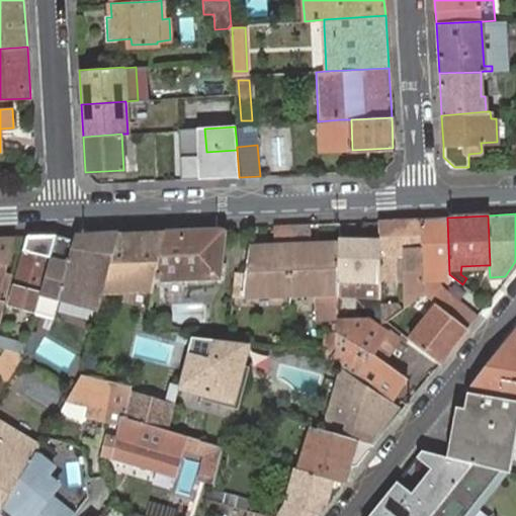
[(447,218),(420,219),(422,278),(449,277),(449,274),(447,218)]
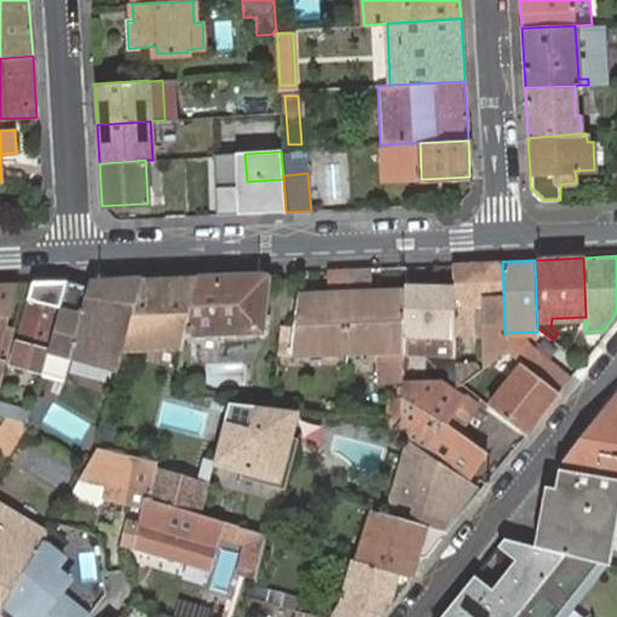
[(453,264),(453,286),(454,335),(483,334),(484,367),(505,352),(505,333),(502,261),(453,264)]
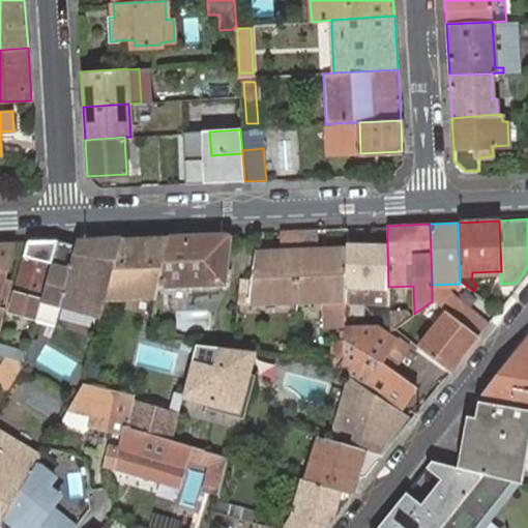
[(298,230),(299,251),(315,250),(315,229),(298,230)]
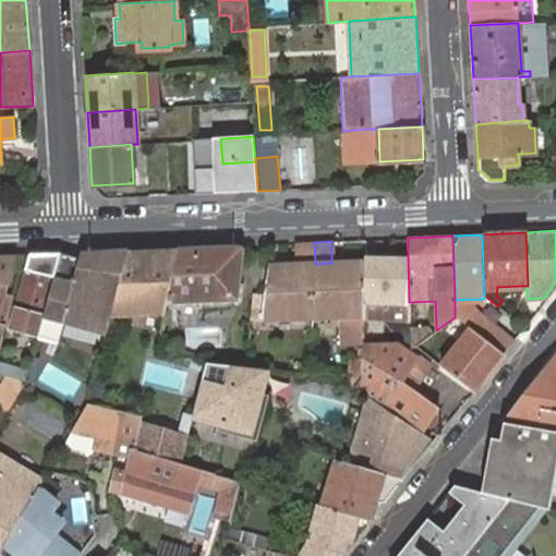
[(315,264),(314,242),(298,242),(299,264),(315,264)]
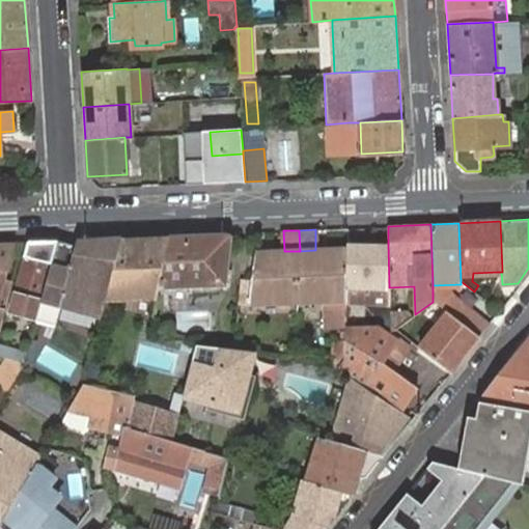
[(227,233),(169,235),(159,288),(226,286),(230,238),(230,237),(230,235),(229,235),(229,234),(229,233),(228,233),(227,233)]
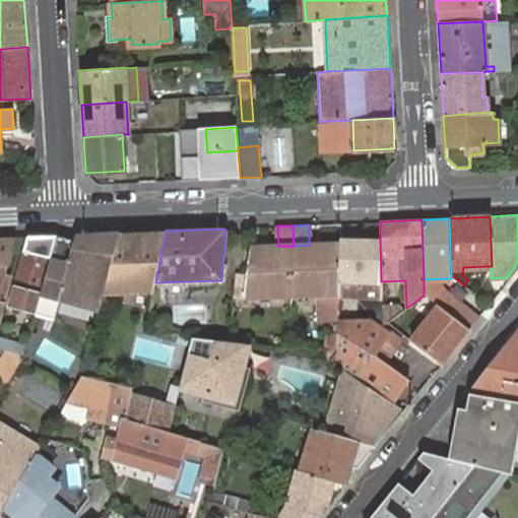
[(104,287),(100,306),(111,310),(117,284),(127,287),(141,232),(119,233),(104,287)]
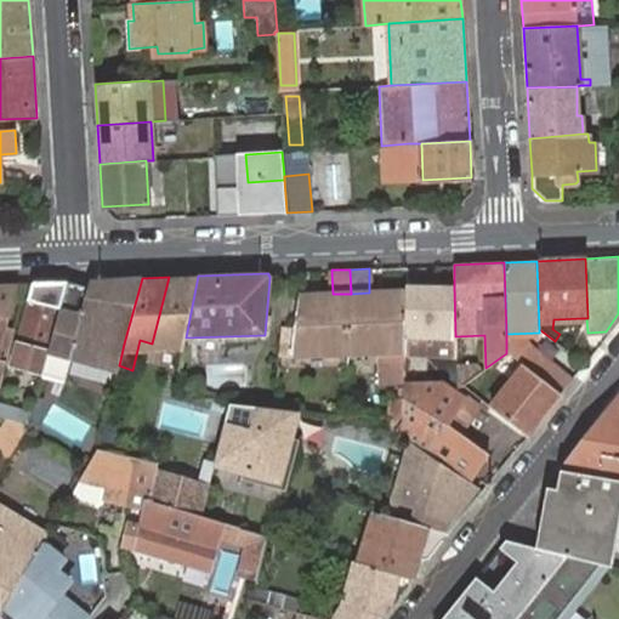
[(90,285),(67,282),(60,308),(47,353),(118,372),(119,365),(124,344),(142,278),(90,280),(90,285)]
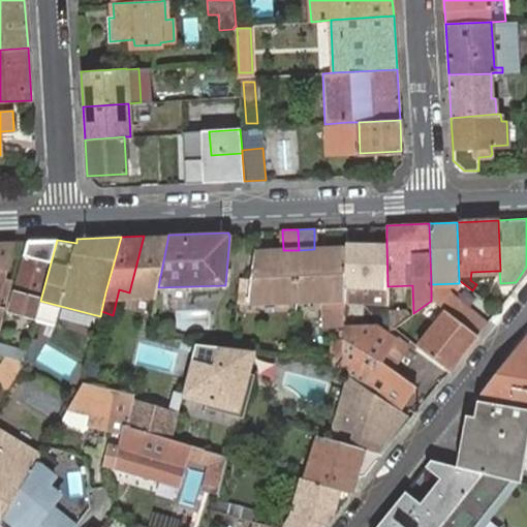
[(24,255),(50,262),(51,262),(57,240),(27,241),(24,255)]
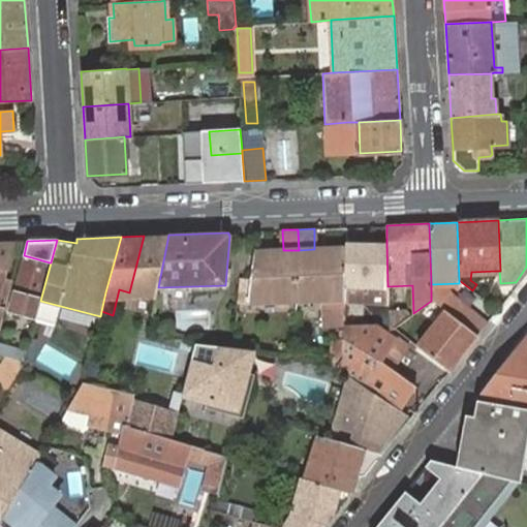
[(12,241),(0,241),(0,329),(1,327),(5,308),(0,306),(0,288),(9,254),(12,241)]
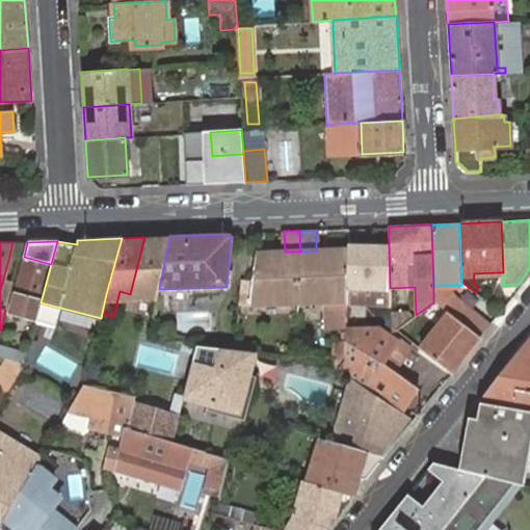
[(23,242),(12,242),(9,256),(19,258),(23,242)]
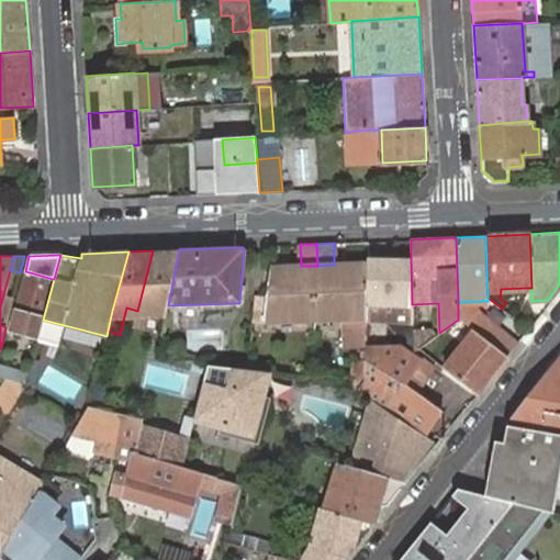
[(367,258),(367,264),(365,316),(366,318),(392,320),(392,312),(412,313),(412,304),(411,259),(367,258)]
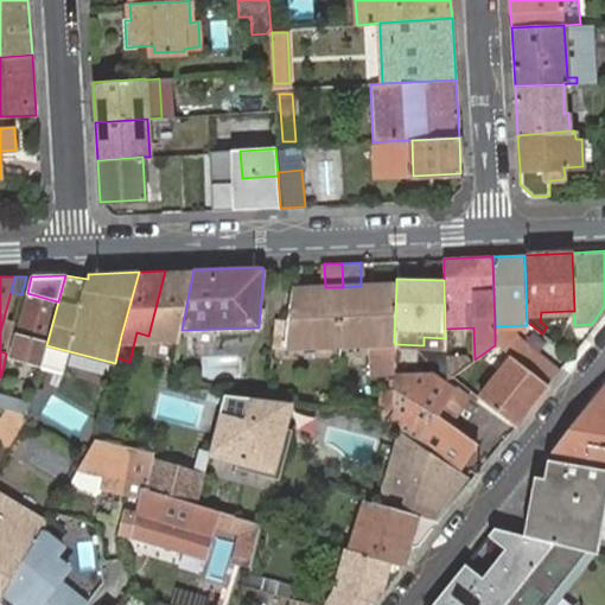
[(396,285),(343,287),(344,318),(339,318),(341,344),(368,343),(369,371),(394,371),(395,344),(394,342),(396,285)]
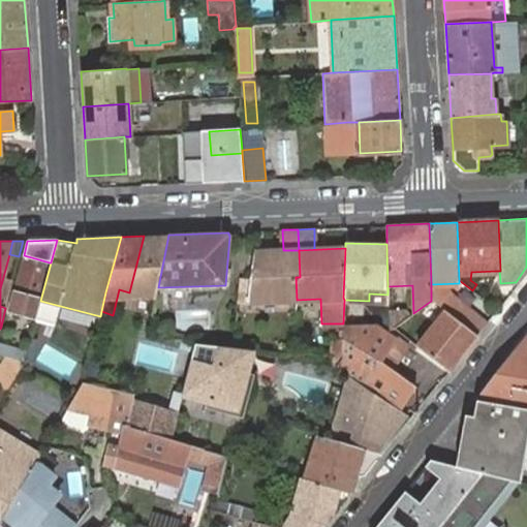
[(283,250),(253,251),(249,290),(238,289),(237,301),(247,301),(297,300),(296,277),(300,277),(299,250),(283,250)]
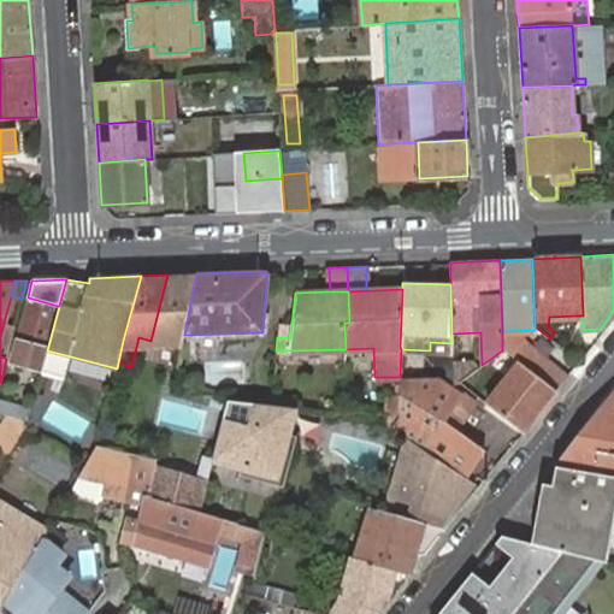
[(28,297),(13,354),(11,364),(41,372),(43,362),(58,306),(28,297)]
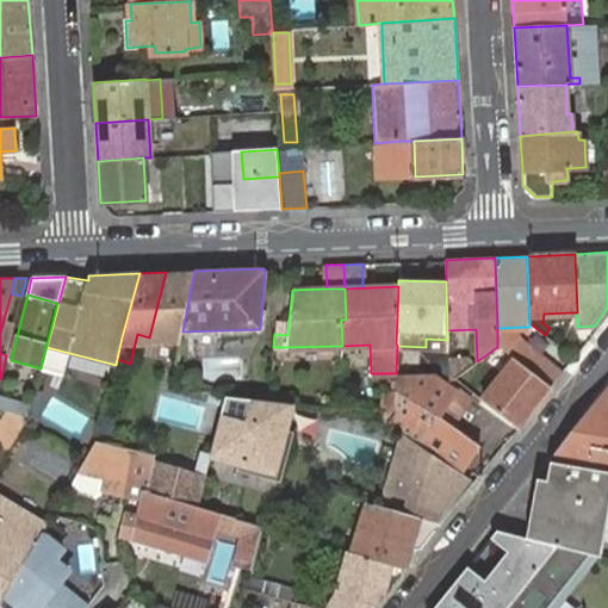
[(510,333),(497,347),(509,354),(512,357),(515,359),(525,365),(551,386),(559,374),(562,372),(534,352),(510,333)]
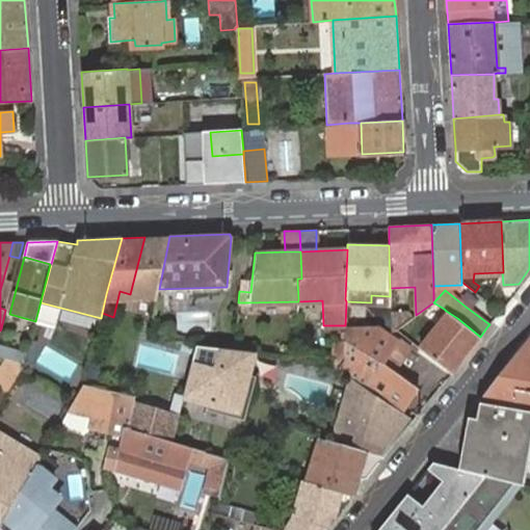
[(408,311),(391,312),(391,315),(391,326),(392,333),(395,330),(413,317),(408,311)]
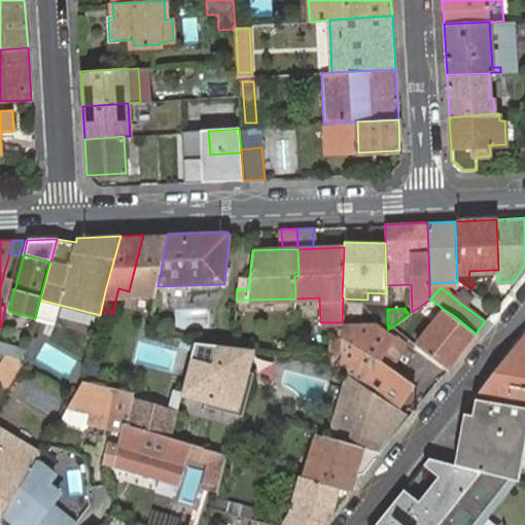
[(447,370),(476,334),(445,310),(416,345),(447,370)]
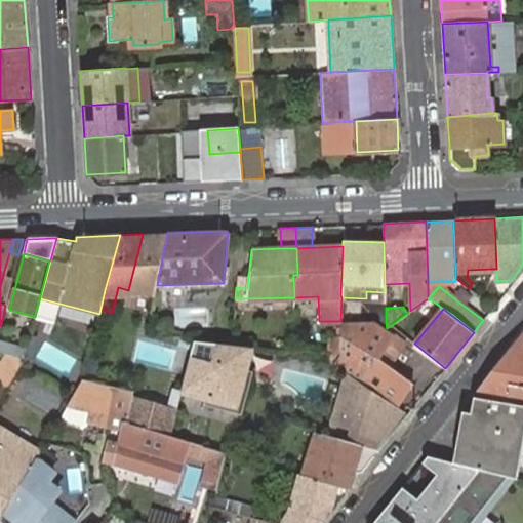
[(370,322),(340,323),(339,337),(339,354),(339,356),(366,373),(401,399),(402,397),(414,406),(424,394),(384,365),(400,340),(374,322),(370,322)]
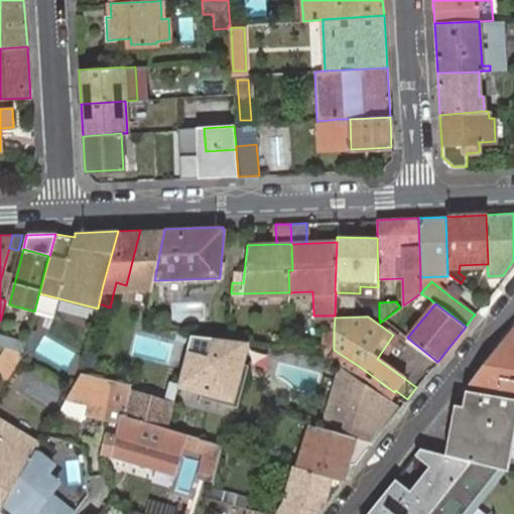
[(513,329),(505,341),(513,342),(513,329)]
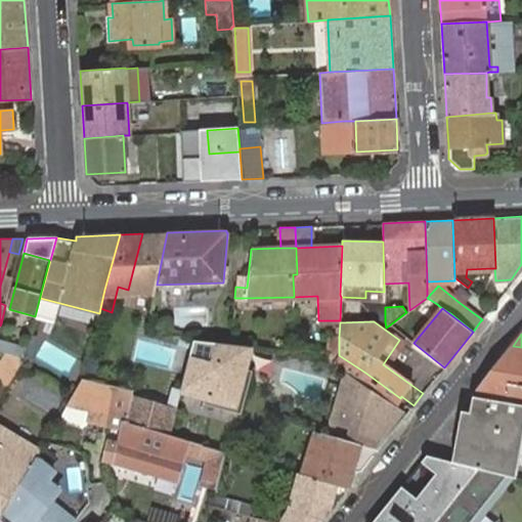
[(328,337),(328,352),(339,353),(339,337),(328,337)]
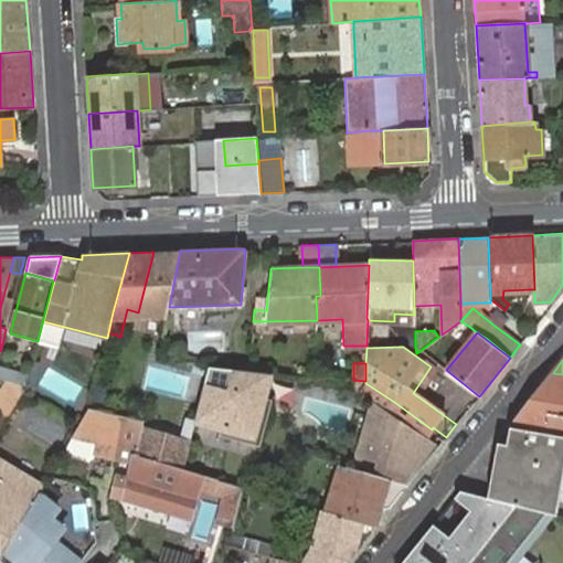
[(29,373),(0,365),(0,379),(7,381),(25,386),(29,373)]
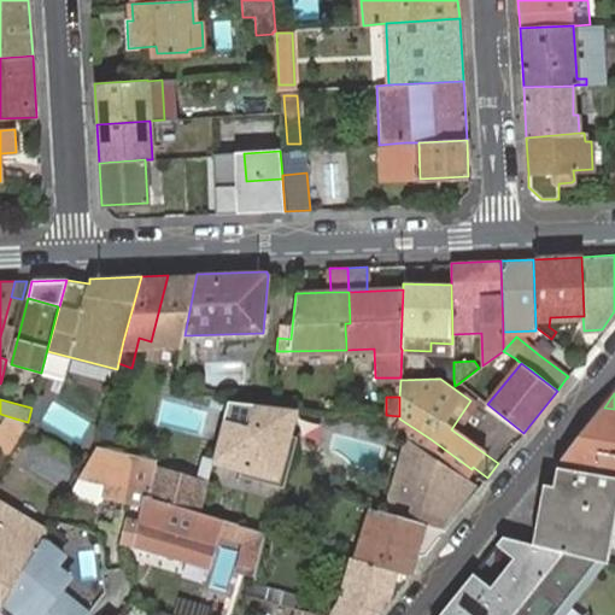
[(297,408),(228,400),(212,461),(251,472),(275,479),(297,408)]
